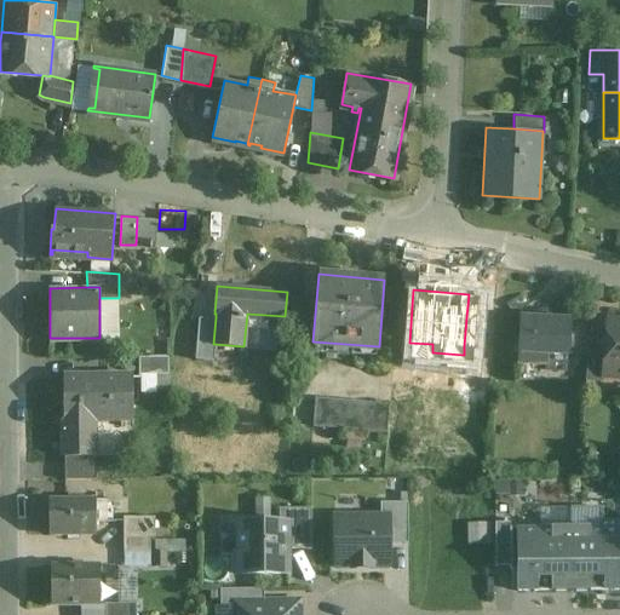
[(570,319),(521,315),(517,361),(547,363),(547,351),(568,352),(570,319)]
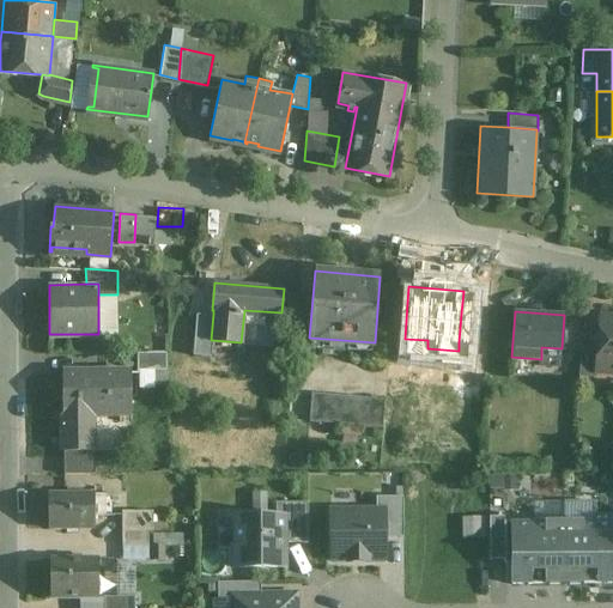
[(213,314),(196,312),(193,353),(211,356),(212,340),(211,340),(213,314)]
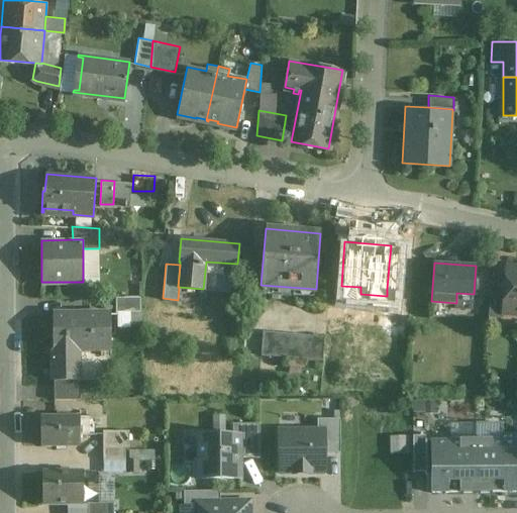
[(411,267),(389,265),(387,289),(409,291),(411,267)]
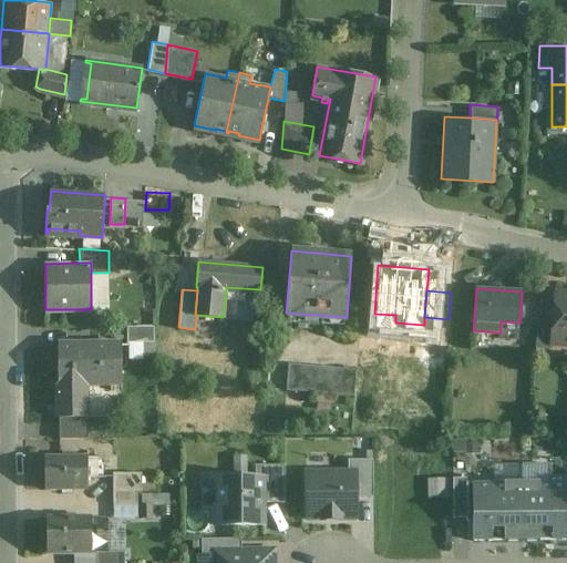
[(566,292),(555,292),(553,307),(550,340),(552,340),(553,340),(553,335),(563,336),(566,340),(566,292)]
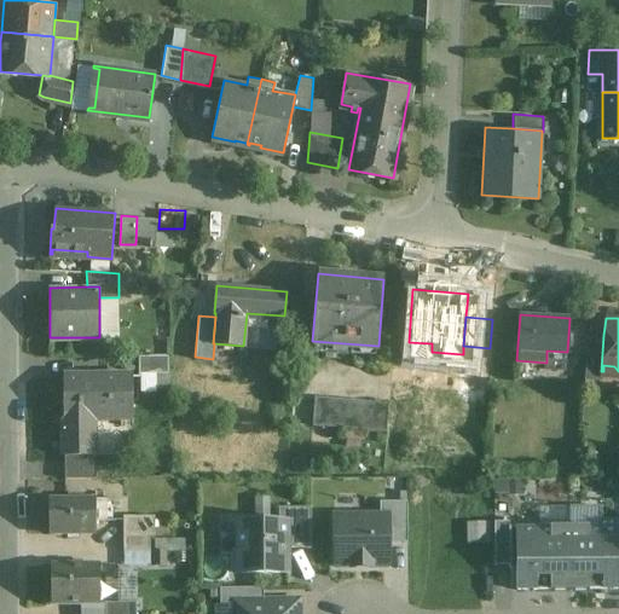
[(603,335),(588,334),(584,377),(601,378),(602,371),(601,371),(603,335)]
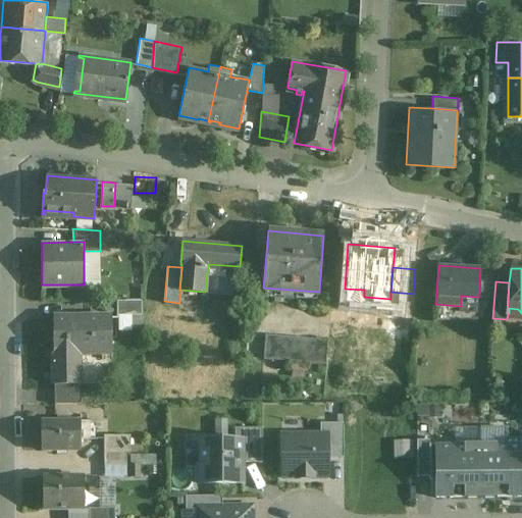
[(142,313),(142,299),(117,299),(117,314),(119,314),(142,313)]
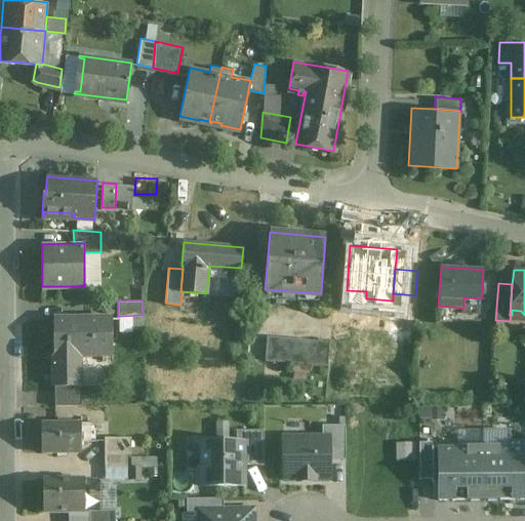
[(143,328),(143,315),(120,316),(120,328),(143,328)]
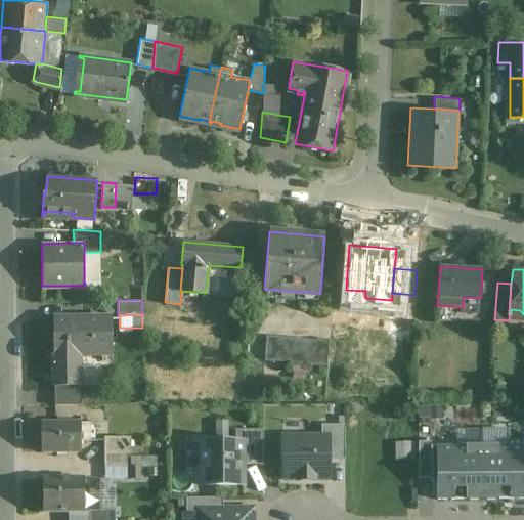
[(112,317),(54,317),(54,384),(78,383),(78,351),(112,350),(112,317)]
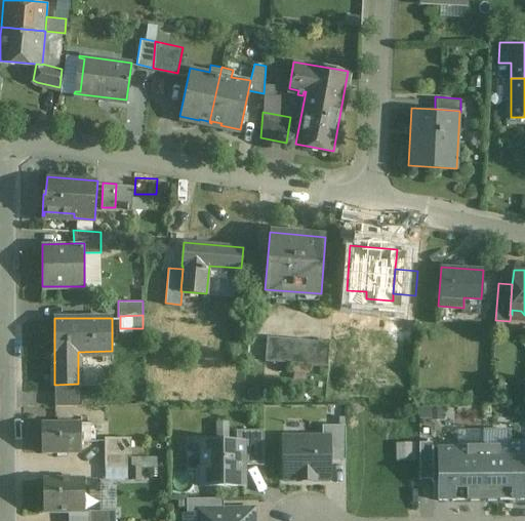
[(330,339),(267,334),(265,359),(328,364),(330,339)]
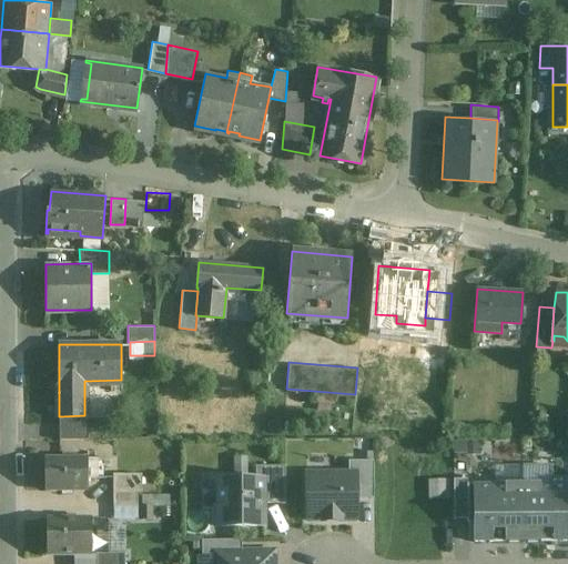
[(84,415),(59,416),(59,437),(88,437),(88,415),(84,415)]
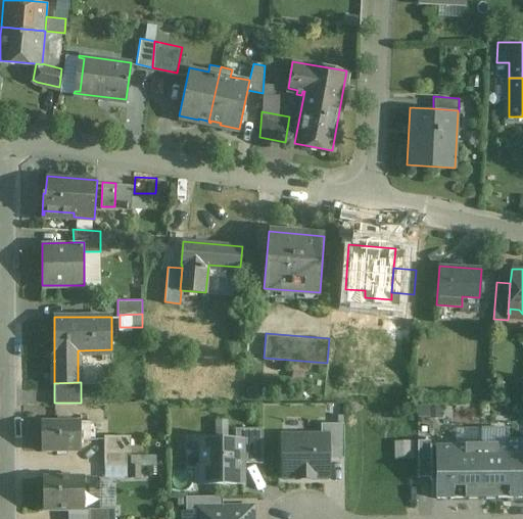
[(278,477),(328,477),(328,454),(344,454),(344,419),(320,419),(320,428),(278,428),(278,477)]
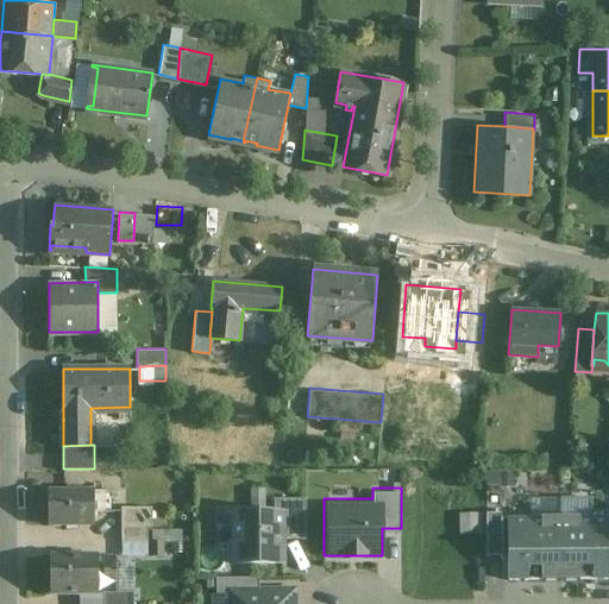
[(93,521),(92,489),(49,489),(49,522),(93,521)]
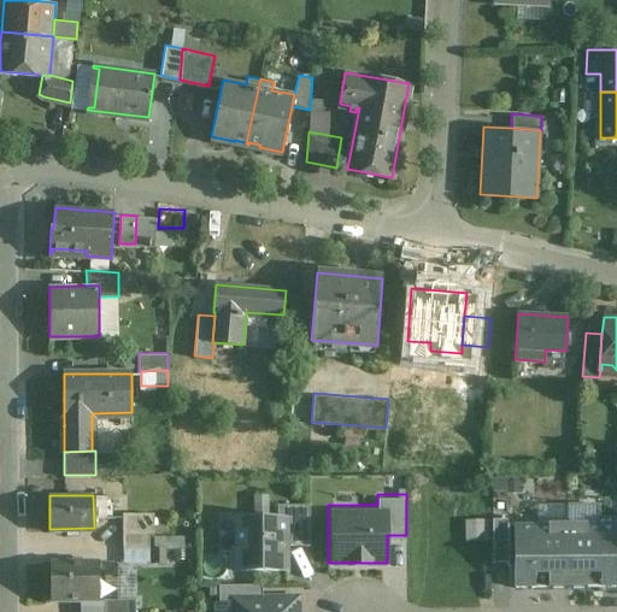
[(310,543),(310,502),(277,502),(277,517),(286,517),(286,543),(310,543)]
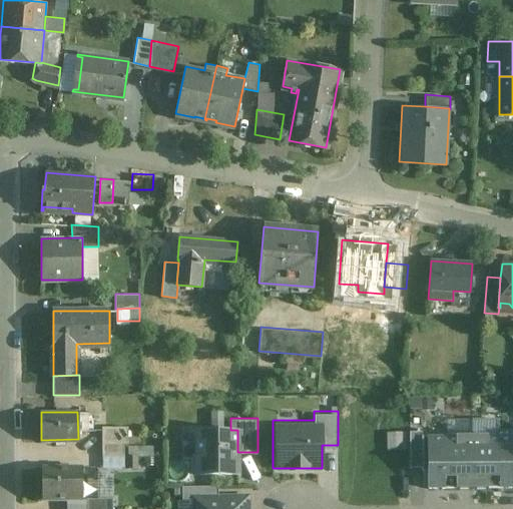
[(128,425),(102,425),(102,440),(124,440),(124,441),(128,441),(128,425)]
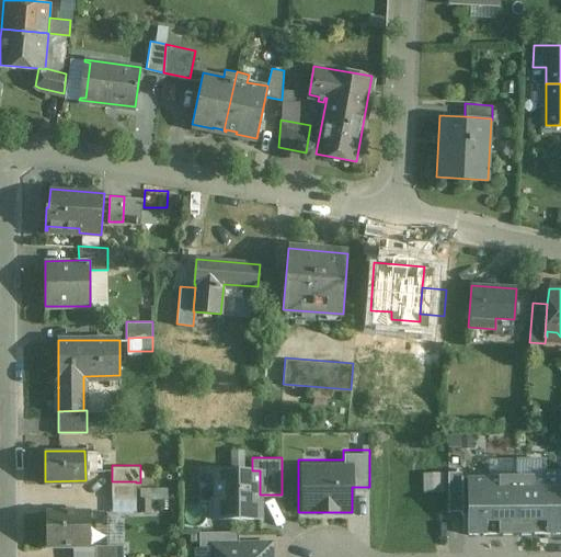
[(260,495),(260,470),(252,470),(216,472),(216,498),(214,498),(214,518),(260,516),(260,512),(260,495)]
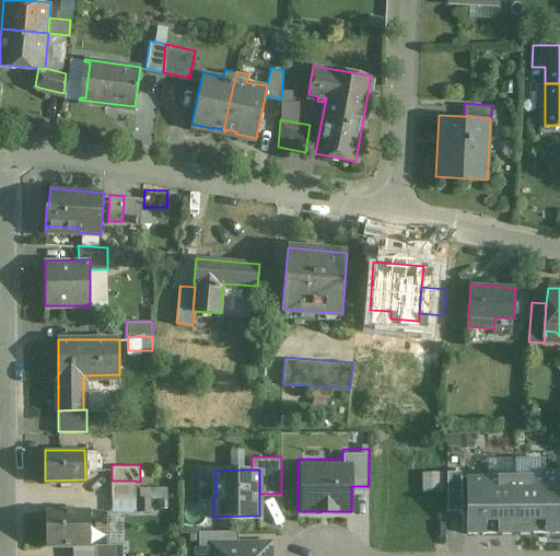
[(461,470),(447,470),(447,509),(461,509),(461,474),(461,470)]
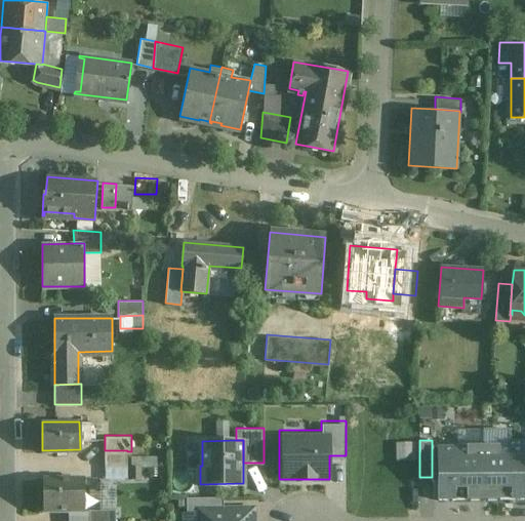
[(524,443),(482,444),(483,497),(499,497),(524,496),(524,443)]
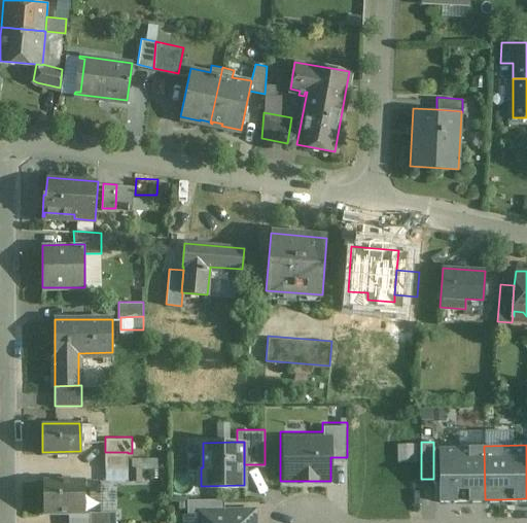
[(485,499),(484,446),(433,446),(433,479),(433,481),(440,481),(440,499),(468,499),(468,500),(485,499)]
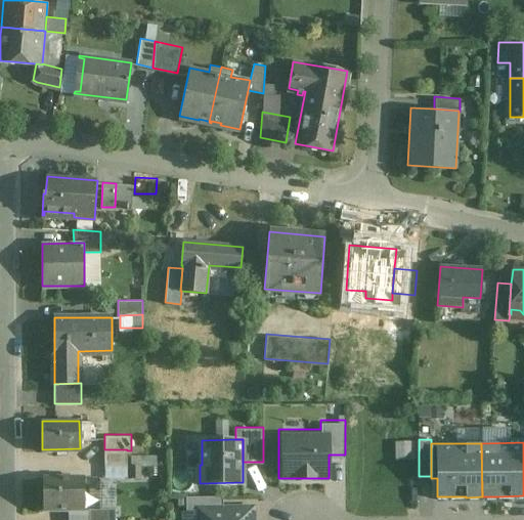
[(127,449),(104,449),(104,464),(127,464),(127,450),(127,449)]
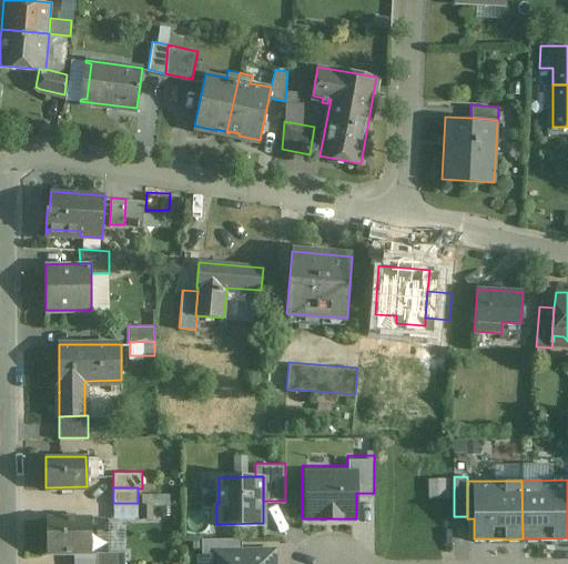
[(170,503),(169,493),(142,493),(142,503),(151,503),(170,503)]
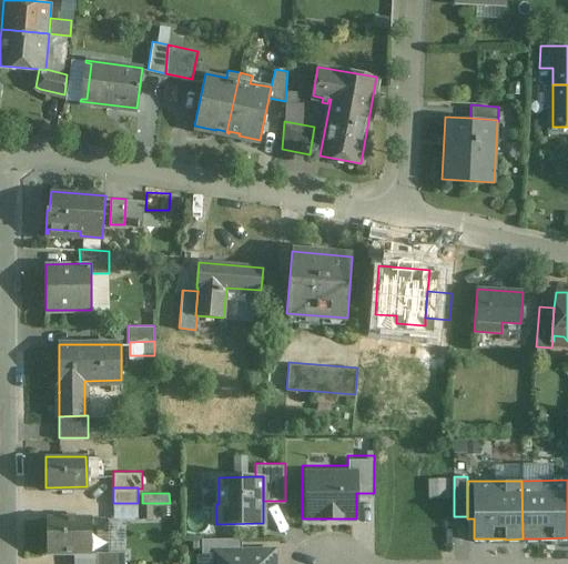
[(91,516),(46,517),(47,552),(91,552),(91,516)]
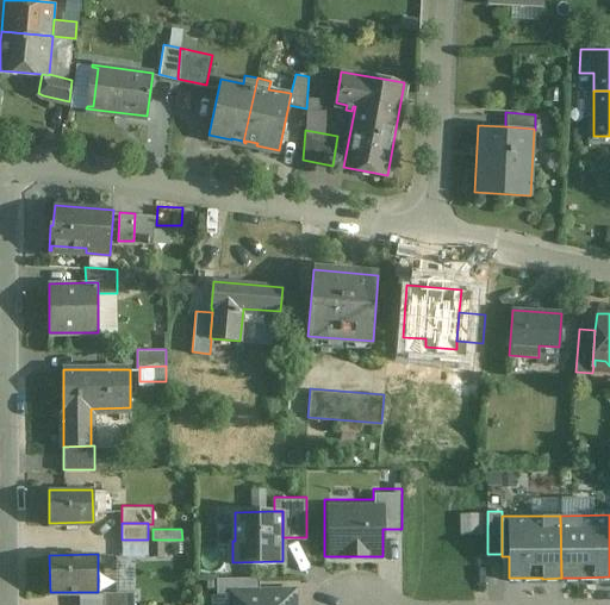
[(260,577),(217,577),(217,592),(230,592),(231,591),(260,591),(260,577)]
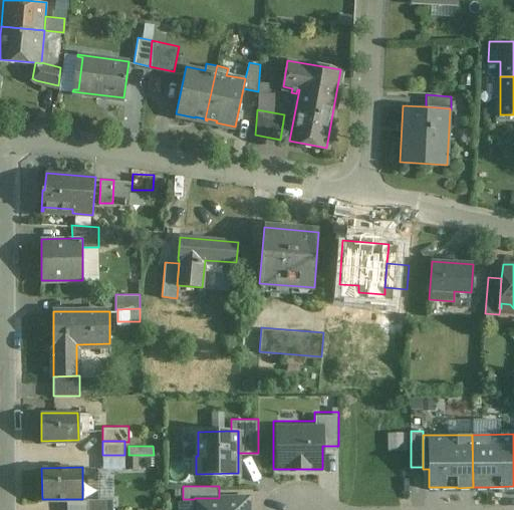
[(246,509),(247,497),(235,497),(219,498),(195,498),(194,499),(194,509),(246,509)]
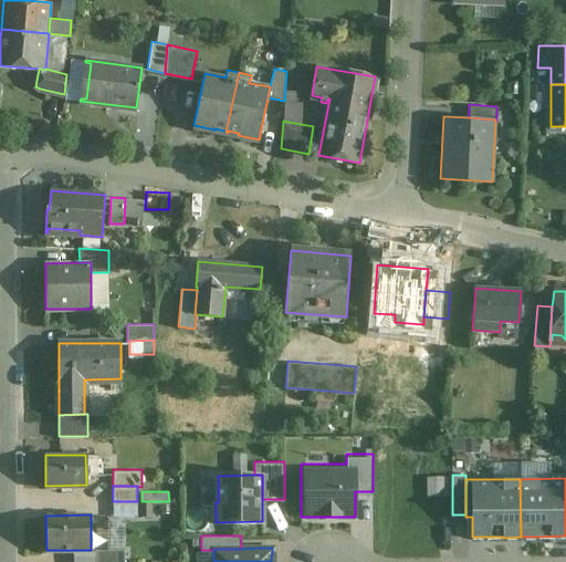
[(124,561),(124,549),(95,550),(95,561),(124,561)]
